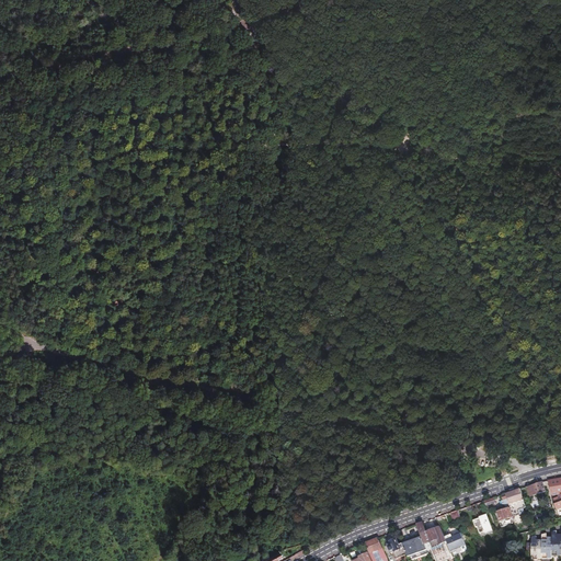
[(560,478),(548,480),(553,495),(558,495),(560,494),(560,495),(554,499),(556,504),(559,514),(560,512),(560,478)]
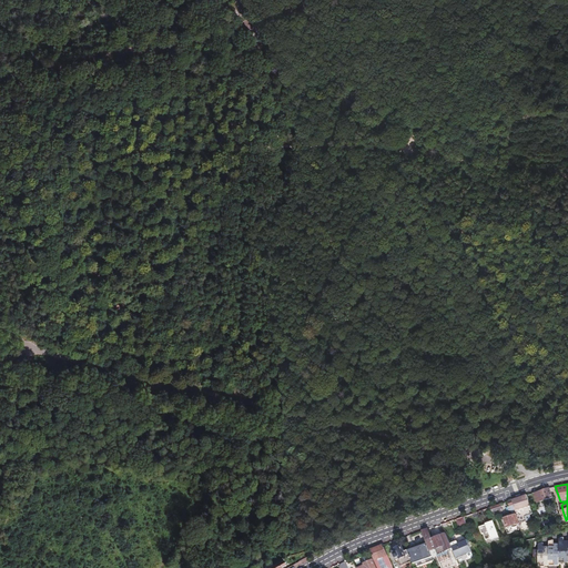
[(550,488),(535,493),(538,504),(554,498),(550,488)]
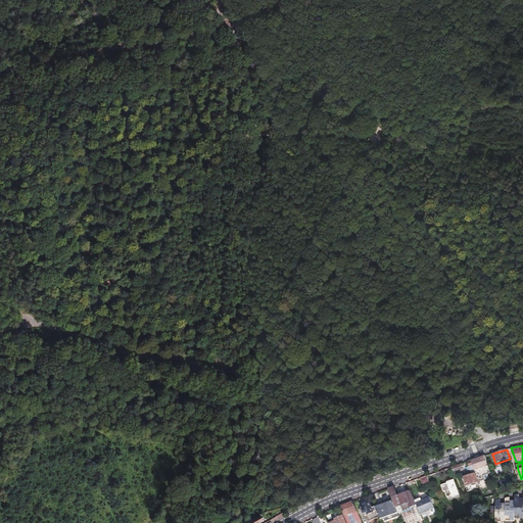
[(486,456),(472,461),(475,470),(476,473),(479,482),(481,487),(487,486),(485,479),(489,478),(488,474),(491,473),(486,456)]
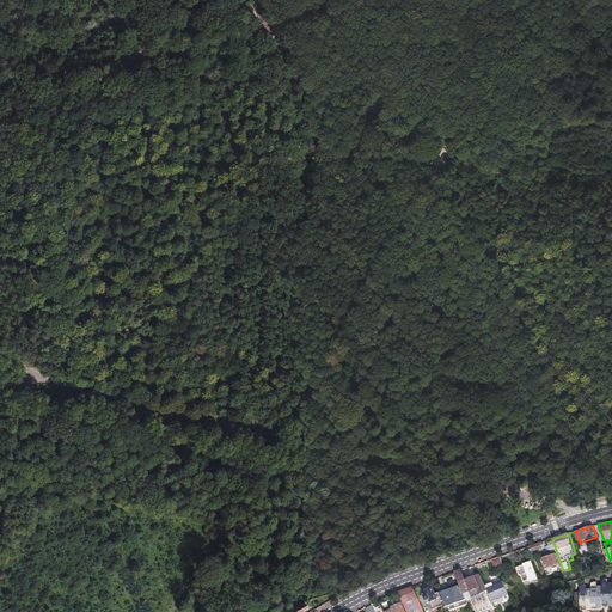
[(557,565),(561,564),(557,554),(543,560),(548,574),(560,570),(557,565)]
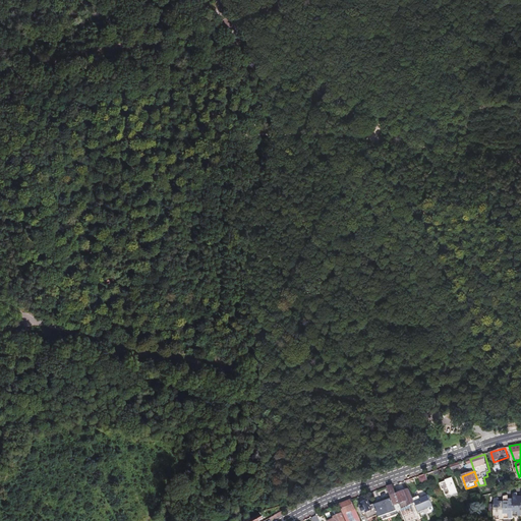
[(447,496),(457,490),(457,489),(453,477),(440,482),(442,489),(444,488),(447,496)]
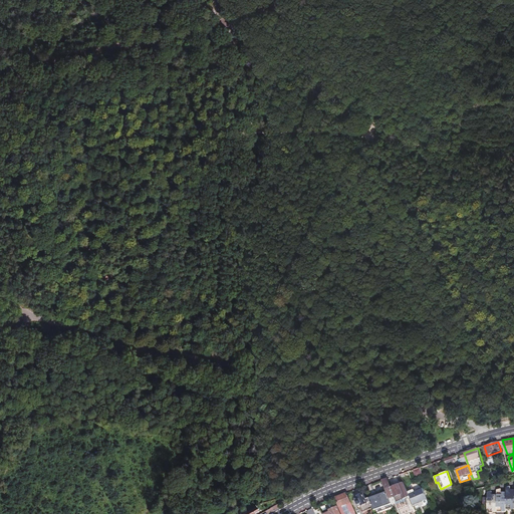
[(388,479),(382,481),(387,491),(392,502),(393,504),(396,503),(397,502),(406,498),(407,498),(410,497),(409,494),(404,483),(392,488),(388,479)]
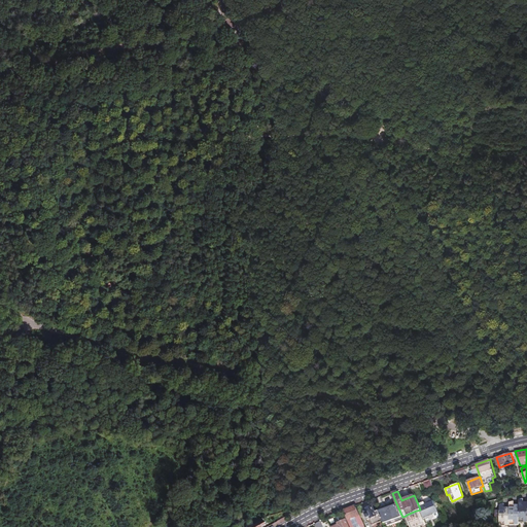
[(526,496),(526,497),(526,502),(523,503),(522,498),(518,499),(519,504),(515,505),(514,500),(510,501),(511,506),(505,507),(503,503),(499,503),(499,524),(505,524),(505,522),(518,522),(519,520),(525,520),(526,520),(526,496)]
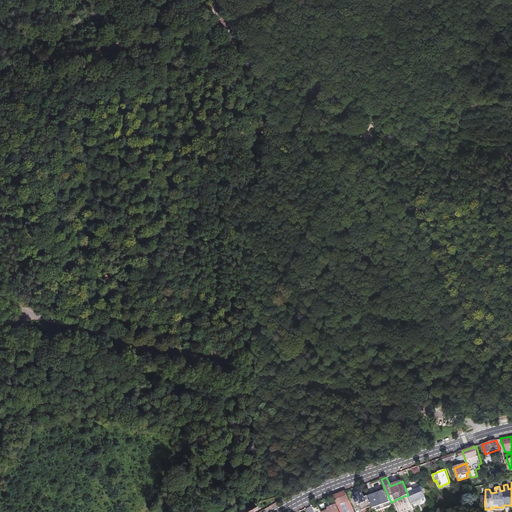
[(408,495),(412,504),(422,500),(426,498),(421,486),(407,492),(408,495)]
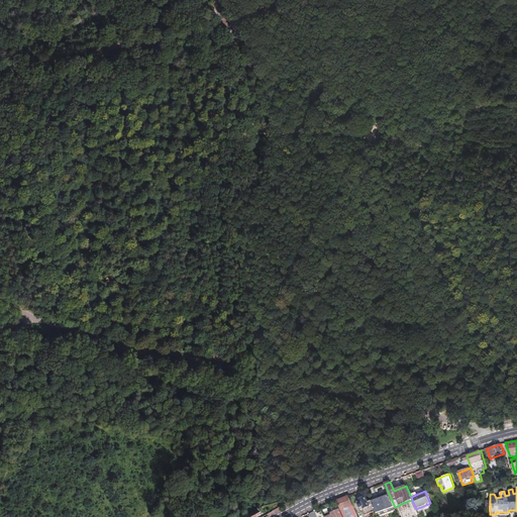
[(372,502),(375,509),(378,516),(396,509),(395,507),(394,505),(389,494),(372,502)]
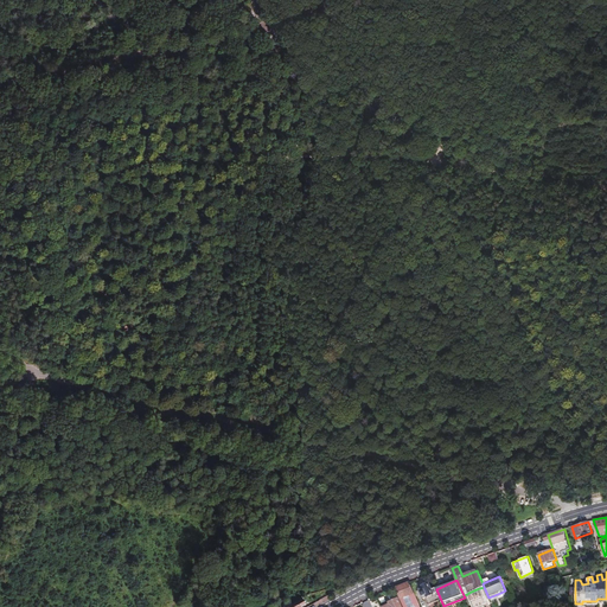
[(420,606),(409,582),(395,587),(400,599),(402,606),(420,606)]
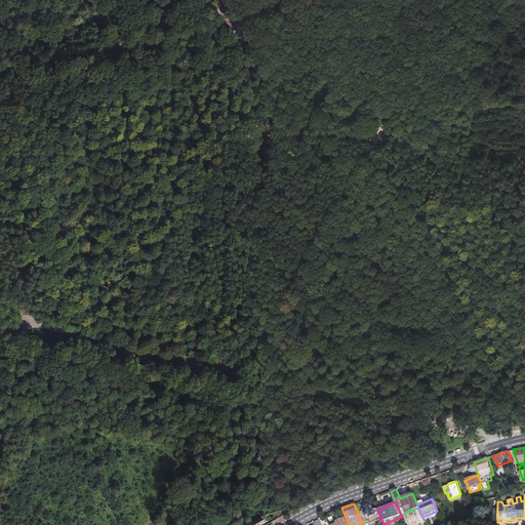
[(370,522),(380,517),(377,510),(376,509),(373,510),(371,505),(366,507),(367,509),(365,510),(365,511),(364,512),(366,517),(367,516),(370,522)]
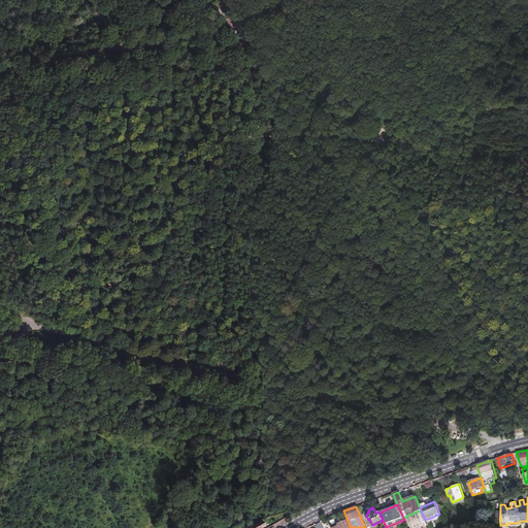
[(420,519),(418,512),(417,512),(407,516),(406,517),(409,523),(420,519)]
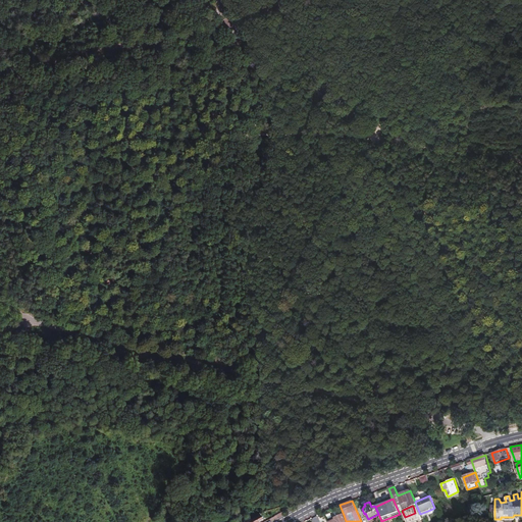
[(259,513),(244,518),(244,521),(255,521),(256,521),(261,519),(259,514),(259,513)]
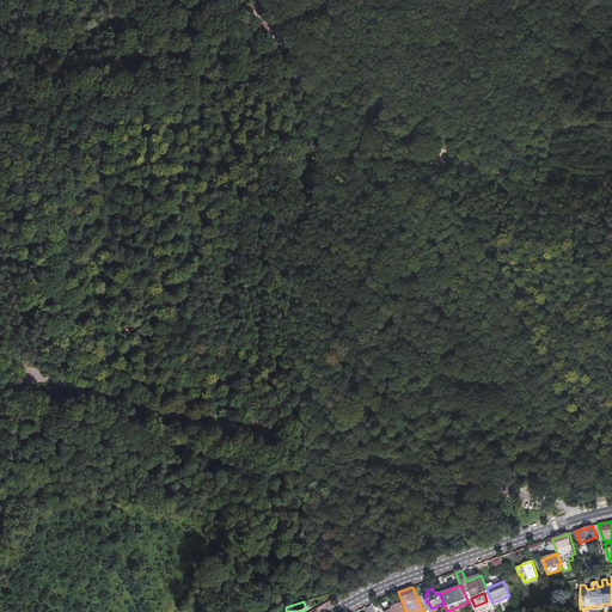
[(479,611),(490,607),(487,601),(475,606),(477,611),(479,611)]
